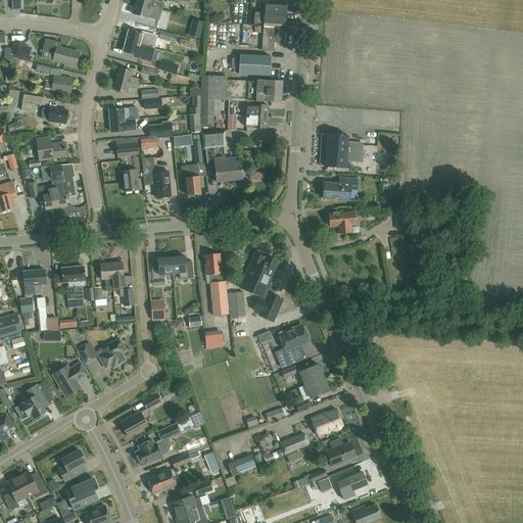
[(136,0),(135,4),(161,10),(163,3),(152,0),(136,0)]
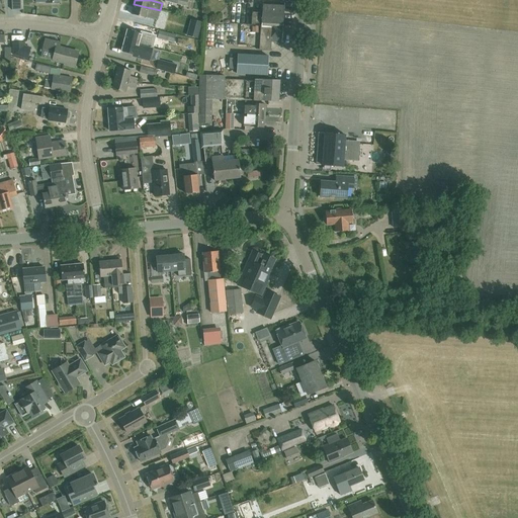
[(252,25),(261,25),(274,26),(282,26),(284,3),(263,2),(262,13),(252,12),(252,25)]
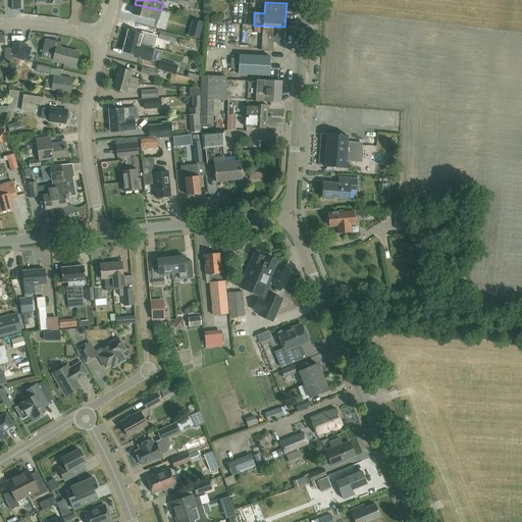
[(161,10),(135,4),(133,14),(146,18),(147,15),(159,18),(161,10)]
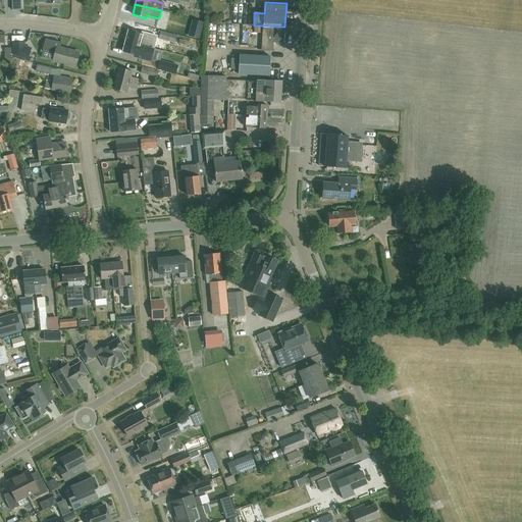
[(162,23),(161,31),(172,33),(174,27),(162,23)]
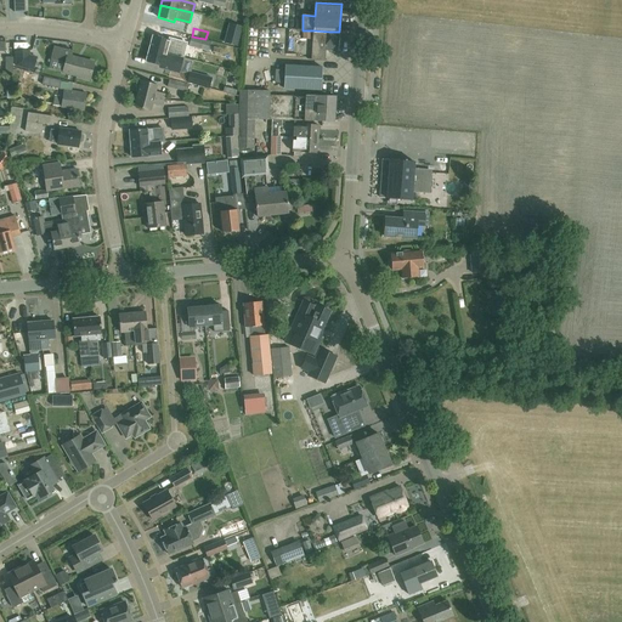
[(263,40),(275,39),(275,29),(261,29),(263,40)]
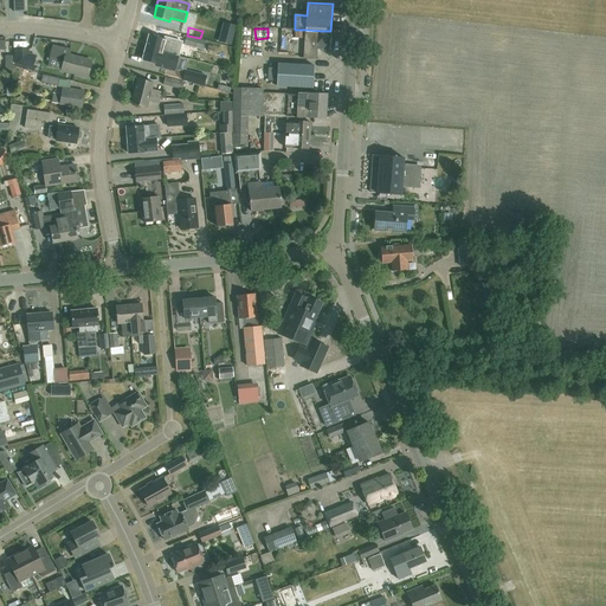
[(316,59),(317,50),(330,50),(330,31),(321,31),(305,30),(303,58),(316,59)]
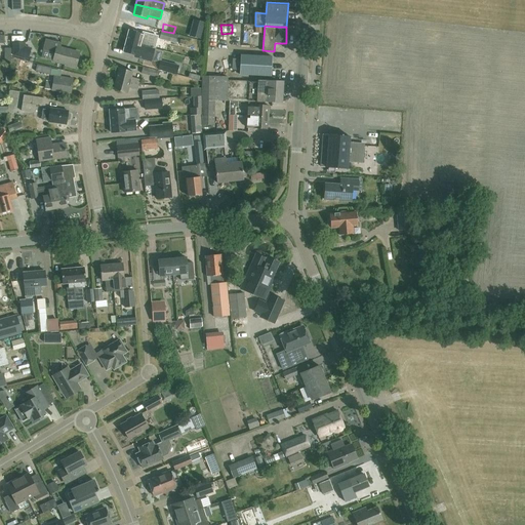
[(125,36),(127,36),(126,41),(149,47),(148,47),(152,48),(154,41),(142,38),(144,34),(129,30),(127,30),(125,36)]
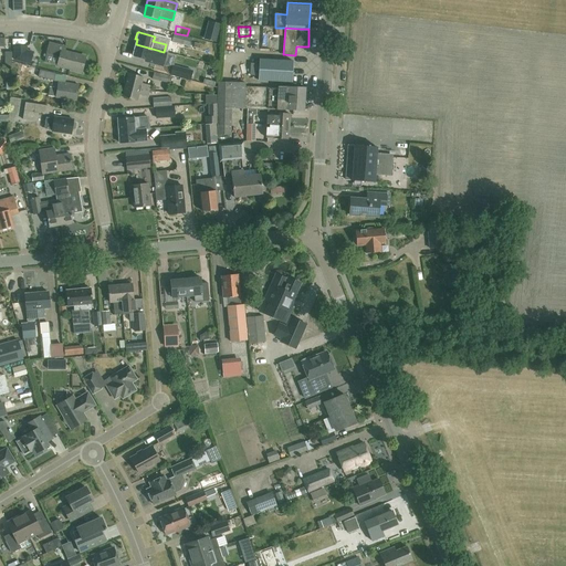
[(203,39),(216,42),(218,37),(206,33),(203,39)]
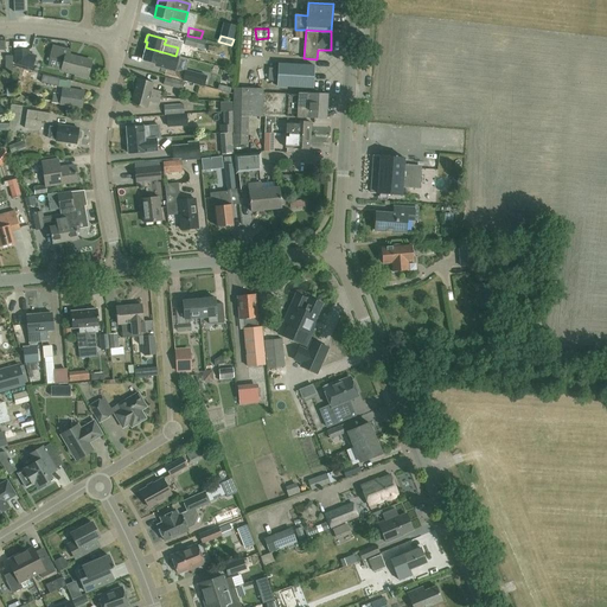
[(64,61),(62,71),(88,77),(93,61),(69,56),(70,50),(53,46),(50,58),(64,61)]
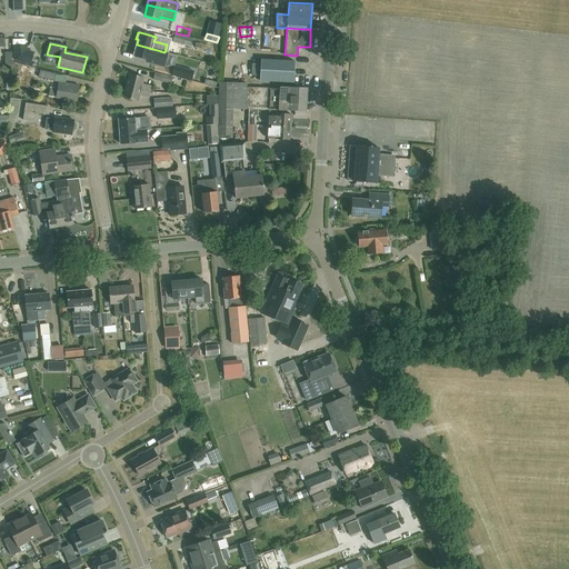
[(161,51),(137,45),(133,56),(149,60),(149,61),(165,66),(168,53),(165,52),(160,51),(161,51)]
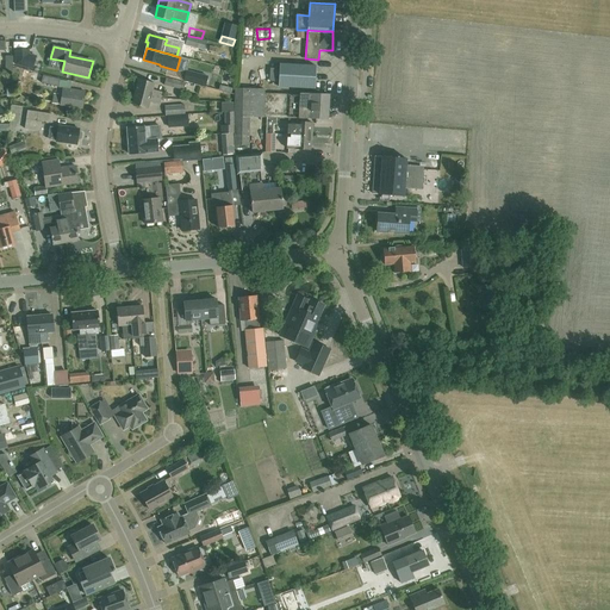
[(16,50),(16,64),(32,69),(36,56),(29,55),(29,50),(16,50)]
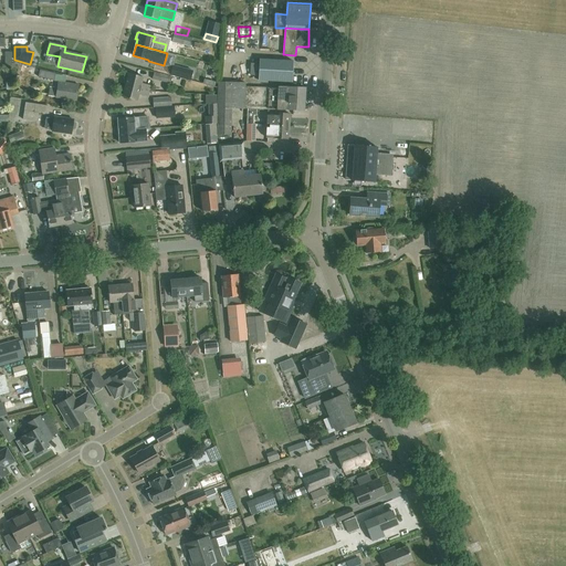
[(260,60),(259,80),(292,82),(293,61),(260,60)]
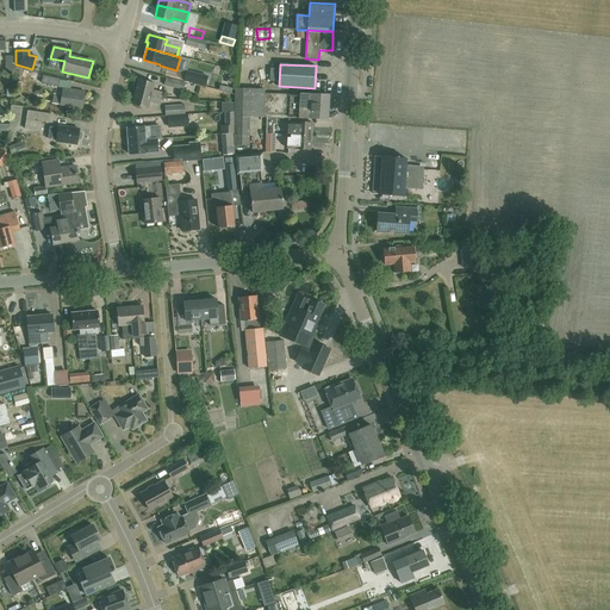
[(195,75),(181,72),(179,79),(193,83),(195,75)]
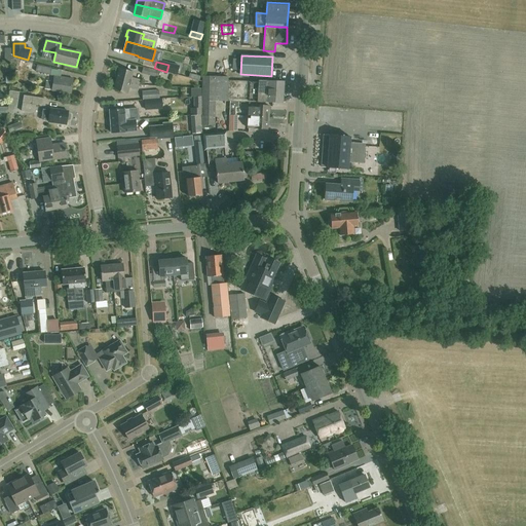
[(29,63),(29,64),(26,63),(24,67),(28,68),(28,70),(35,71),(49,75),(51,68),(37,65),(29,63)]
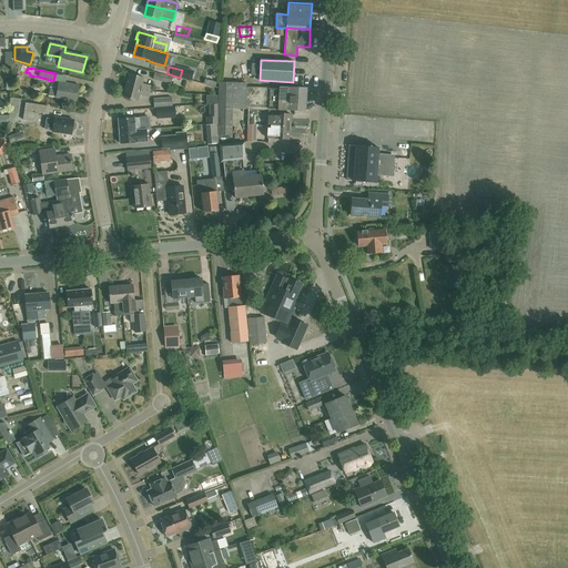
[(171,84),(173,77),(154,72),(152,79),(171,84)]
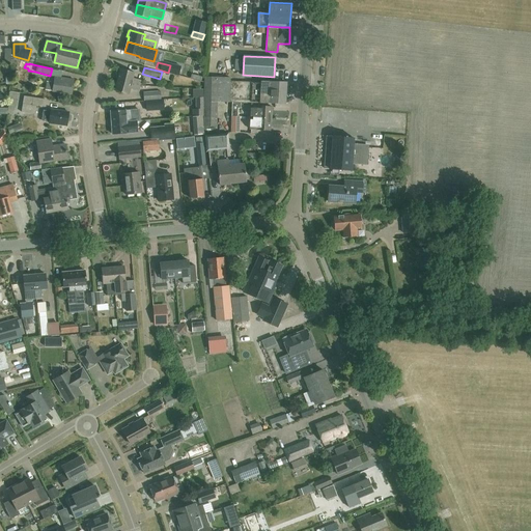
[(116,75),(118,75),(117,80),(140,85),(141,80),(134,78),(135,72),(120,68),(117,68),(116,75)]
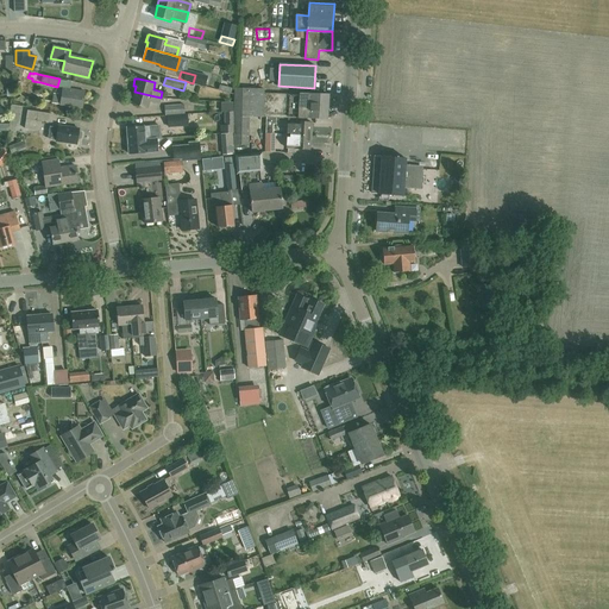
[(63,88),(62,95),(54,94),(52,104),(61,105),(82,108),(85,92),(63,88)]
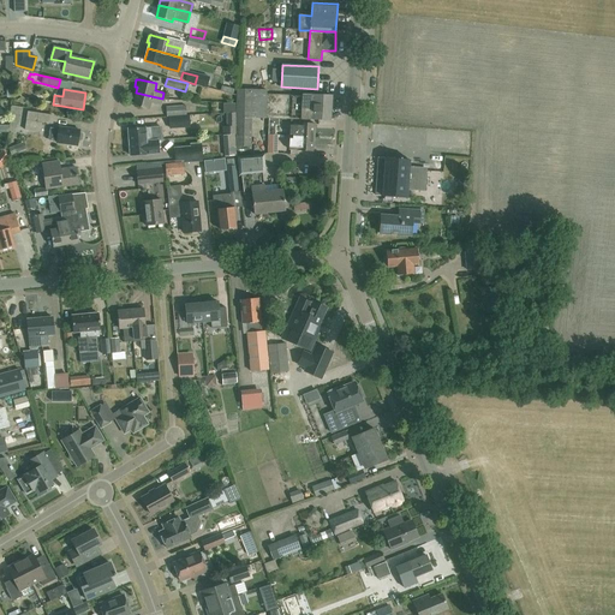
[(236,135),(236,147),(250,147),(251,117),(268,118),(279,118),(330,120),(332,95),(303,94),(303,95),(266,94),(266,90),(237,89),(236,113),(236,135)]
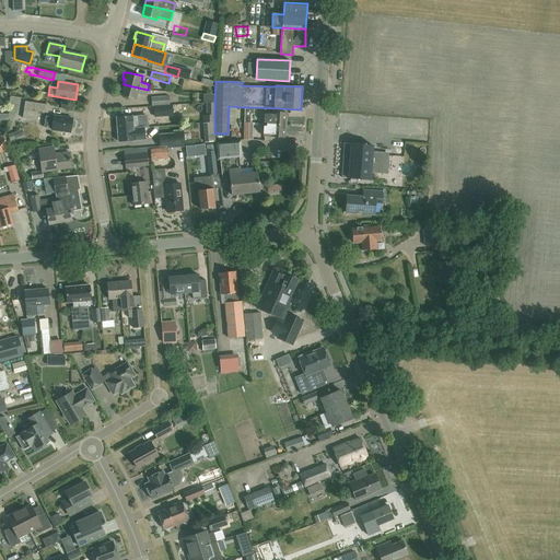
[(148,90),(124,84),(121,95),(136,100),(138,93),(147,95),(148,90)]
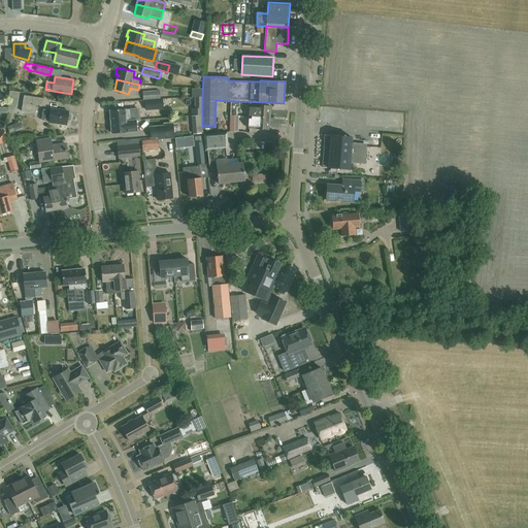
[(160,91),(142,92),(143,100),(144,100),(160,99),(160,91)]
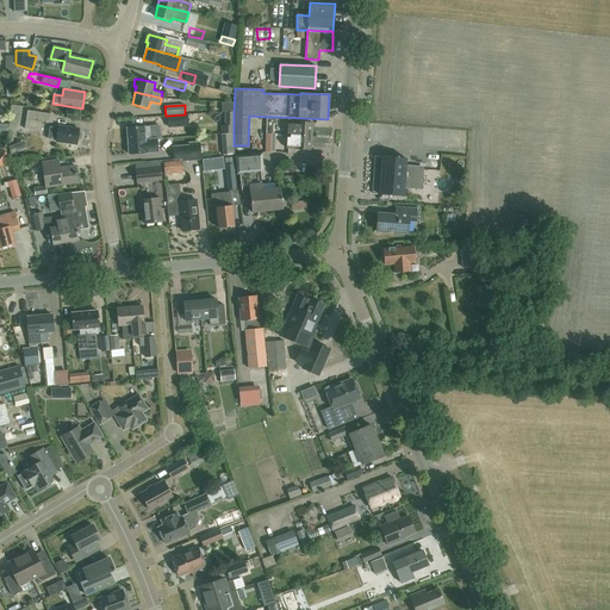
[(27,111),(26,119),(25,129),(41,132),(42,122),(51,123),(53,114),(27,111)]
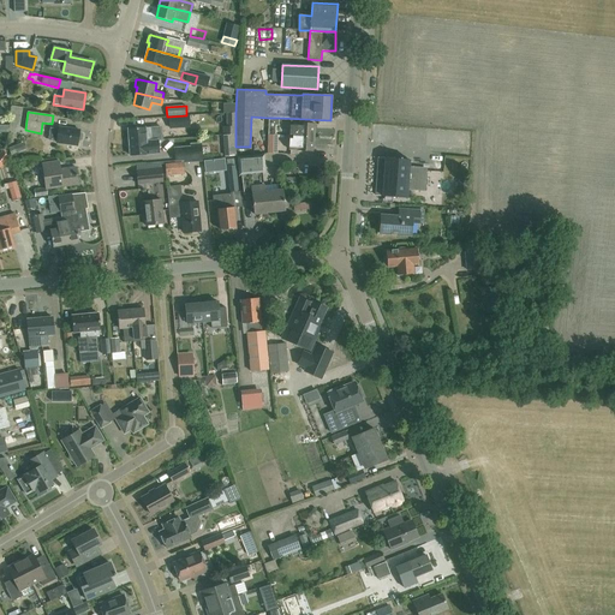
[(222,126),(222,136),(236,135),(236,113),(226,113),(226,126),(222,126)]
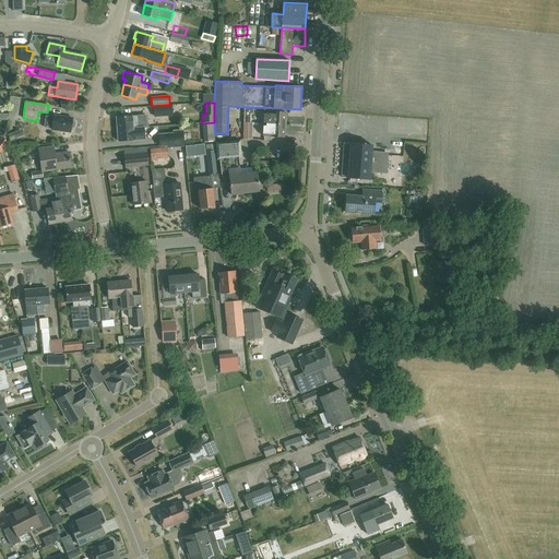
[(169,105),(153,106),(154,117),(173,116),(173,105),(169,105)]
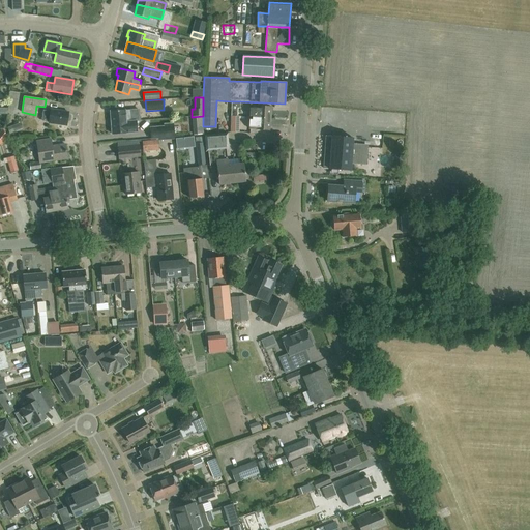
[(231,101),(231,116),(237,116),(237,108),(240,108),(240,101),(231,101)]
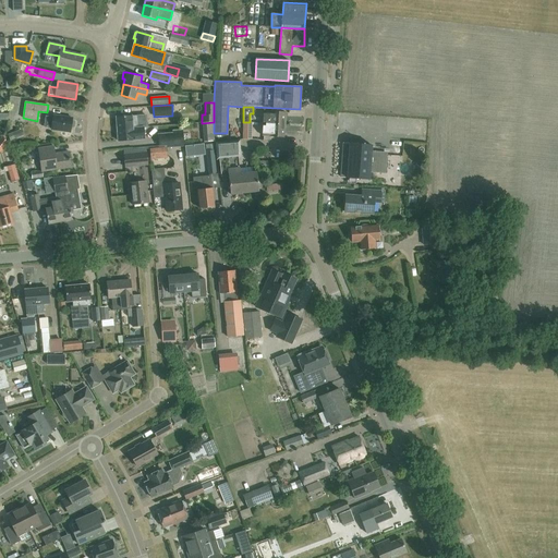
[(263,123),(284,124),(286,112),(264,111),(263,123)]
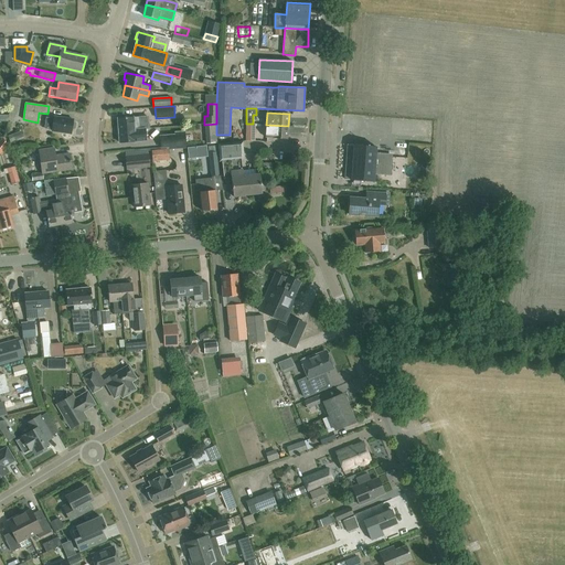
[(53,129),(53,130),(72,134),(72,128),(74,128),(75,127),(76,123),(75,121),(73,121),(73,119),(54,116),(54,118),(46,117),(45,128),(53,129)]
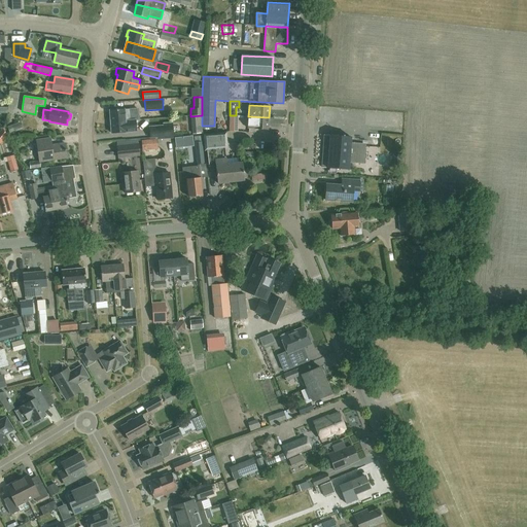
[(125,109),(110,110),(111,121),(133,119),(136,119),(139,119),(139,108),(125,109)]
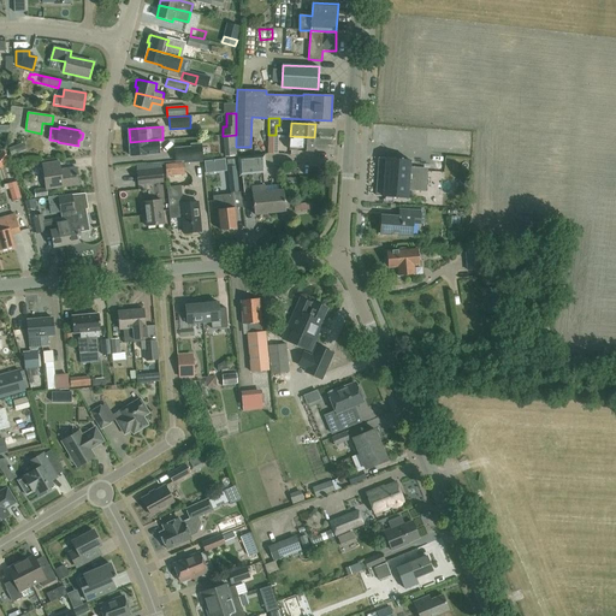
[(267,154),(278,154),(278,136),(268,135),(267,154)]
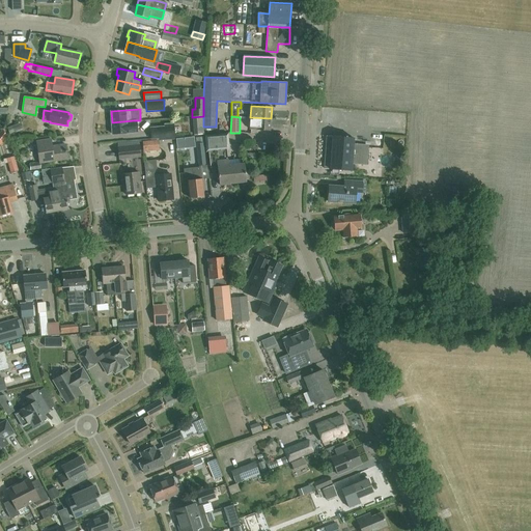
[(271,118),(250,117),(249,129),(271,130),(271,118)]
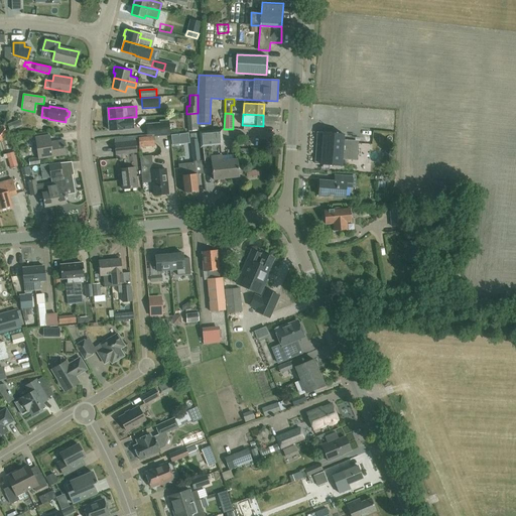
[(130,117),(109,119),(109,130),(134,128),(133,117),(130,117)]
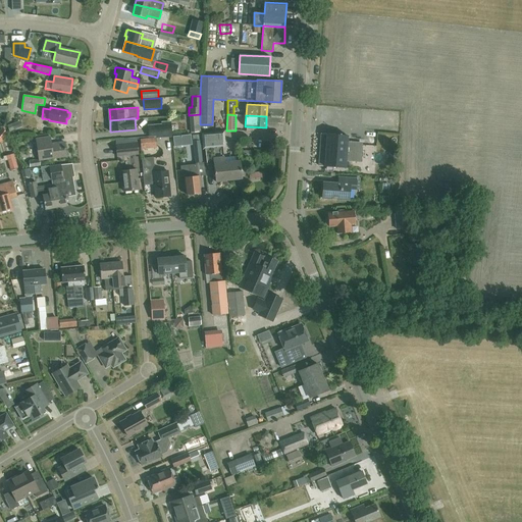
[(7,125),(9,133),(22,127),(20,120),(7,125)]
